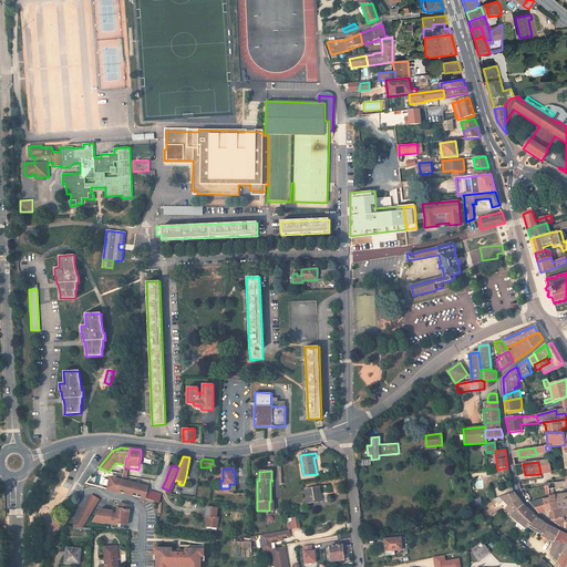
[(117,473),(117,475),(116,478),(110,477),(110,478),(105,477),(104,480),(103,488),(120,493),(122,481),(123,475),(123,474),(117,473)]
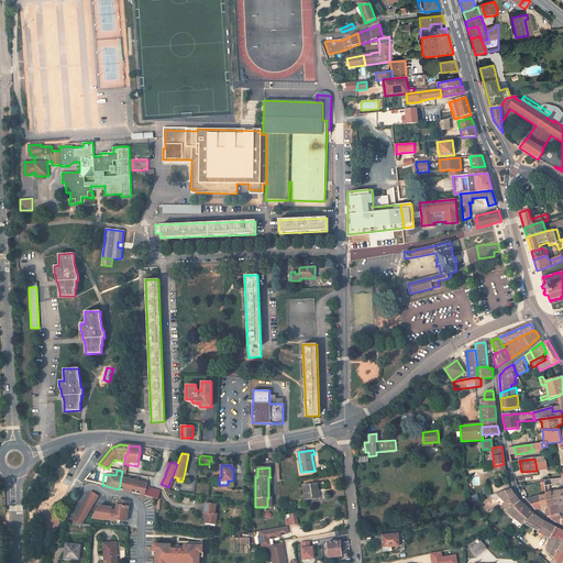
[(121,477),(119,489),(146,496),(147,487),(147,483),(125,478),(124,477),(121,477)]
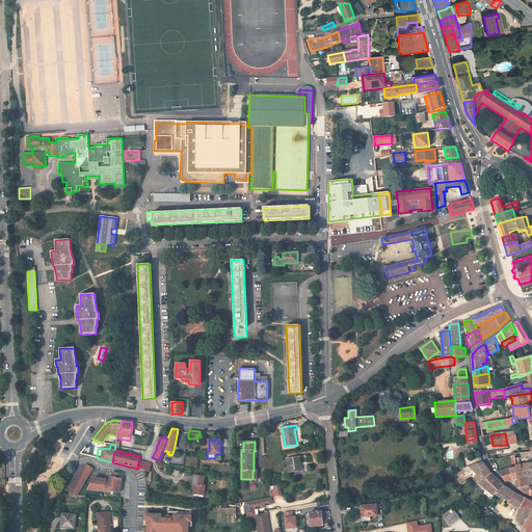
[(306,456),(287,459),(289,472),(302,471),(308,468),(306,456)]
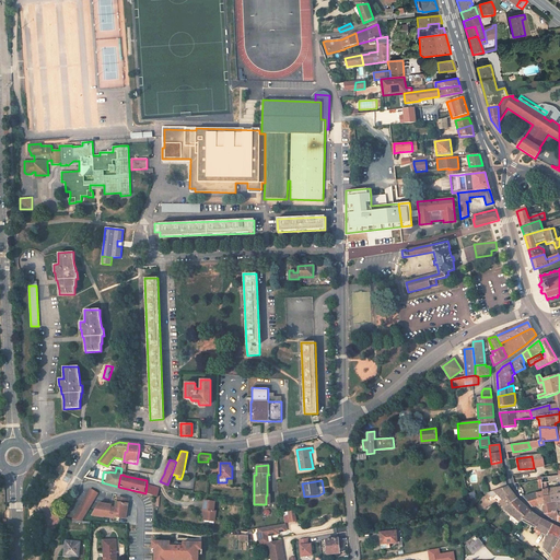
[(488,493),(489,492),(486,483),(479,486),(482,496),(487,493),(488,493)]
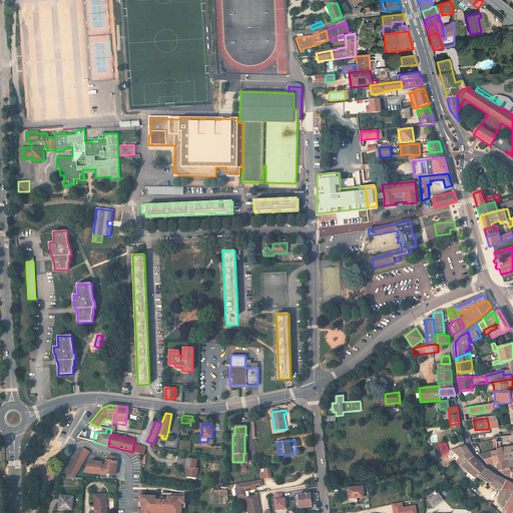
[(465,445),(453,449),(458,454),(461,457),(458,460),(462,465),(473,457),(465,445)]
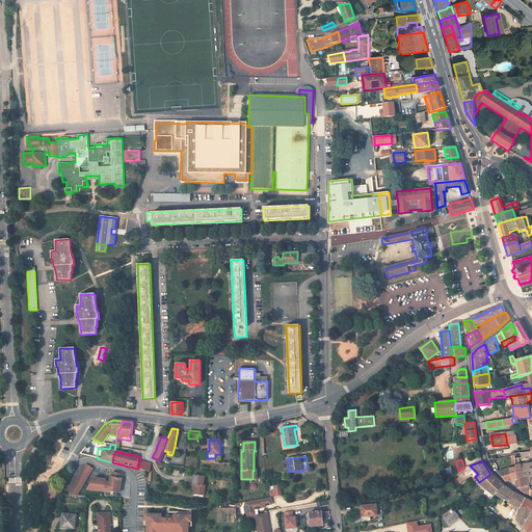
[(516,478),(516,480),(521,478),(524,477),(523,471),(527,470),(527,463),(521,464),(515,466),(515,468),(516,478)]
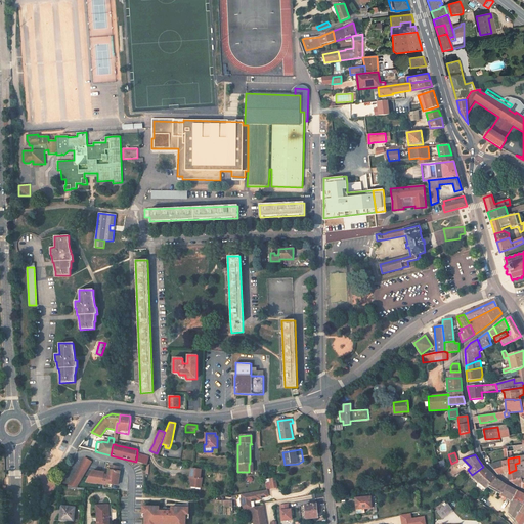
[(85,459),(79,469),(85,473),(90,464),(91,464),(92,463),(85,459)]
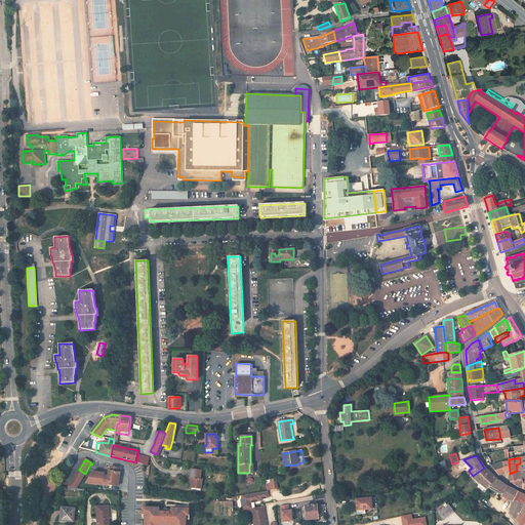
[(469,465),(463,459),(458,461),(457,462),(463,469),(469,465)]
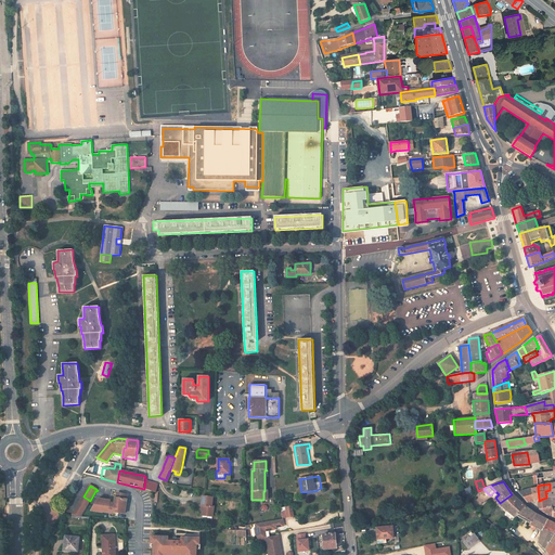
[(531,489),(518,492),(527,502),(533,500),(531,489)]
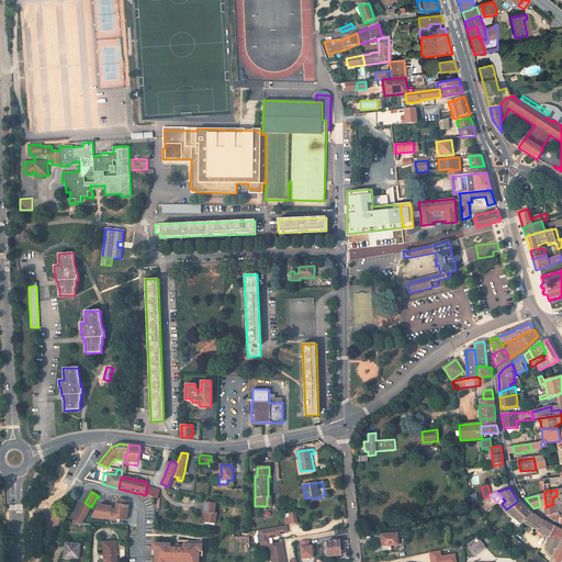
[(561,495),(557,496),(552,497),(553,504),(558,504),(559,513),(561,512),(561,495)]
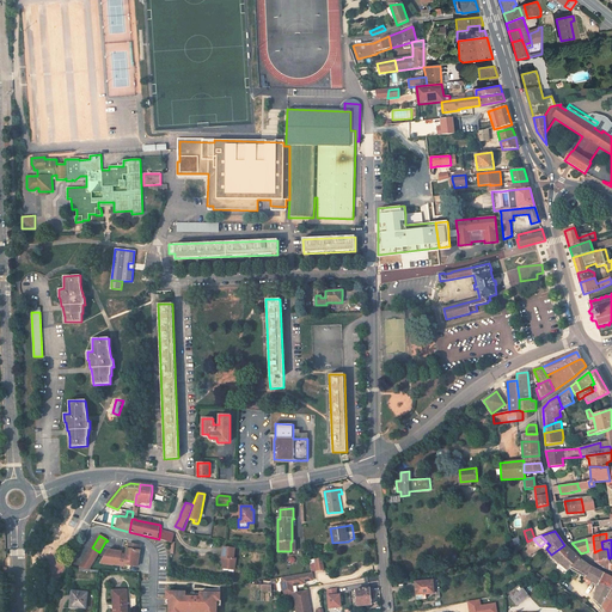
[(141,545),(129,544),(128,555),(122,554),(122,551),(109,549),(101,562),(114,564),(123,565),(124,563),(138,565),(141,545)]
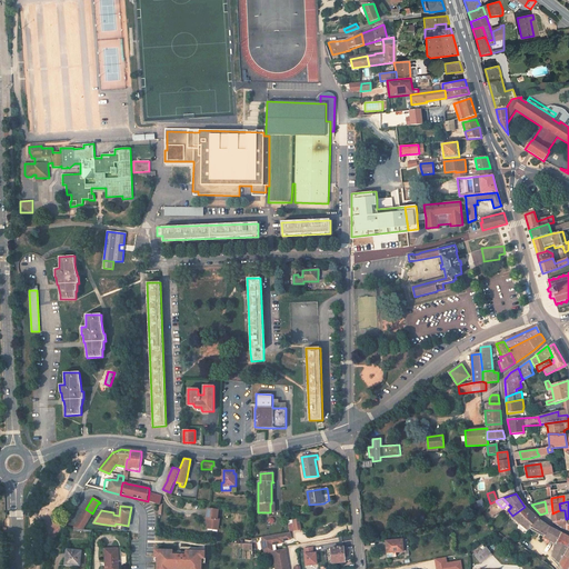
[(532,515),(525,507),(512,516),(511,517),(528,530),(529,529),(530,529),(538,519),(532,515)]
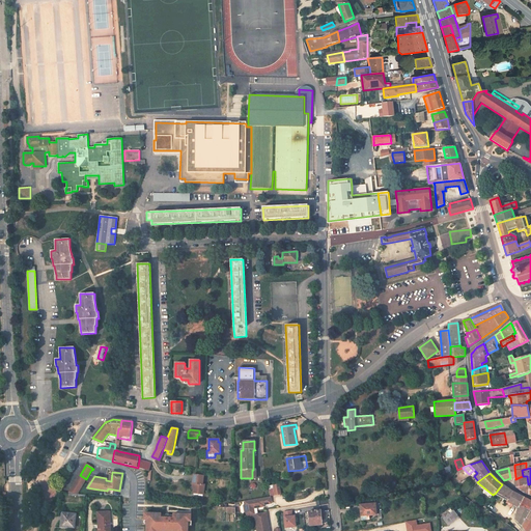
[(80,475),(68,494),(77,494),(86,479),(80,475)]
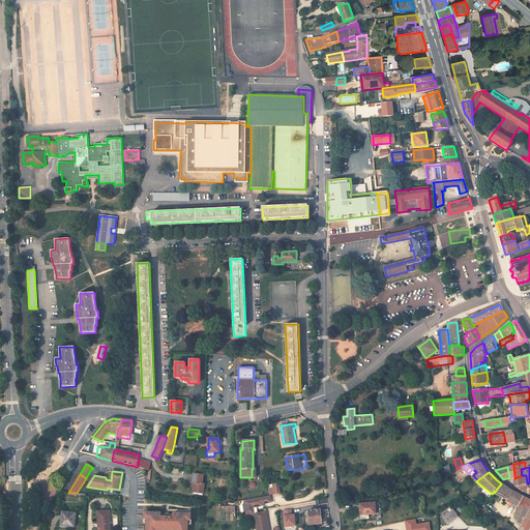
[(194,487),(193,492),(203,494),(204,483),(203,483),(204,475),(194,474),(193,482),(194,483),(194,487)]
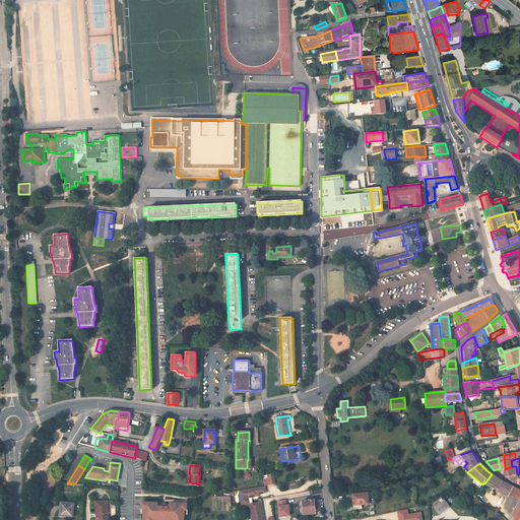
[(505,470),(506,477),(514,482),(518,484),(517,476),(517,474),(516,466),(512,466),(509,467),(505,469),(505,470)]
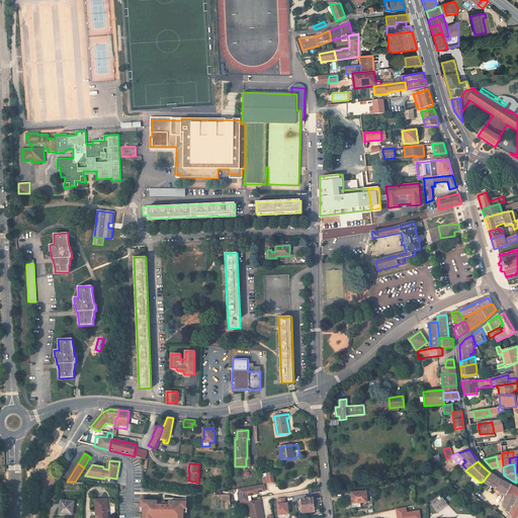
[(500,480),(490,472),(483,482),(484,483),(506,495),(506,494),(510,485),(500,480)]
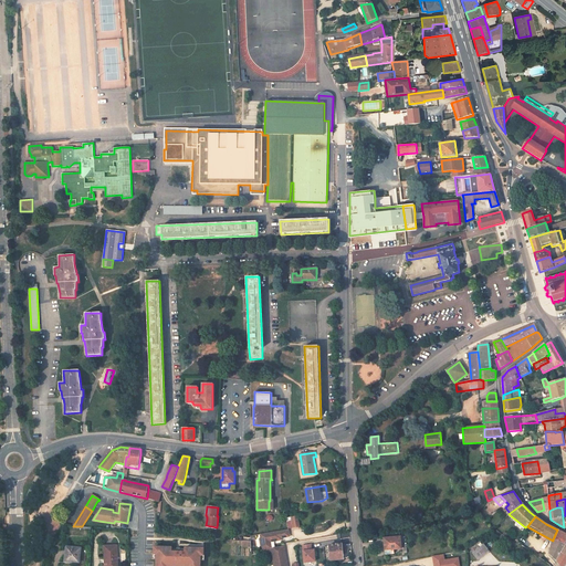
[(289,530),(261,535),(261,538),(260,540),(261,545),(263,546),(263,549),(265,549),(272,548),(275,547),(274,542),(282,541),(281,538),(290,537),(289,530)]
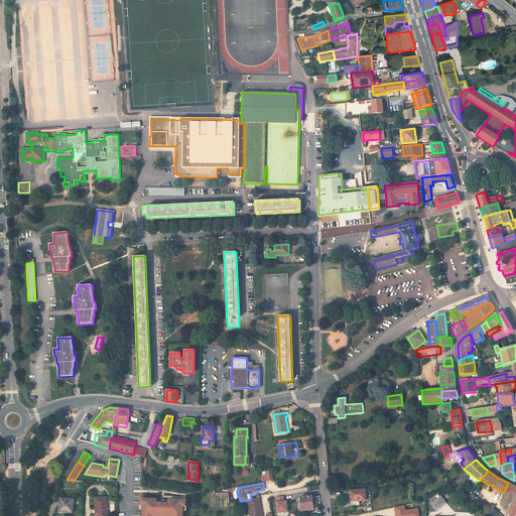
[(515,487),(508,483),(504,492),(515,496),(515,494),(515,487)]
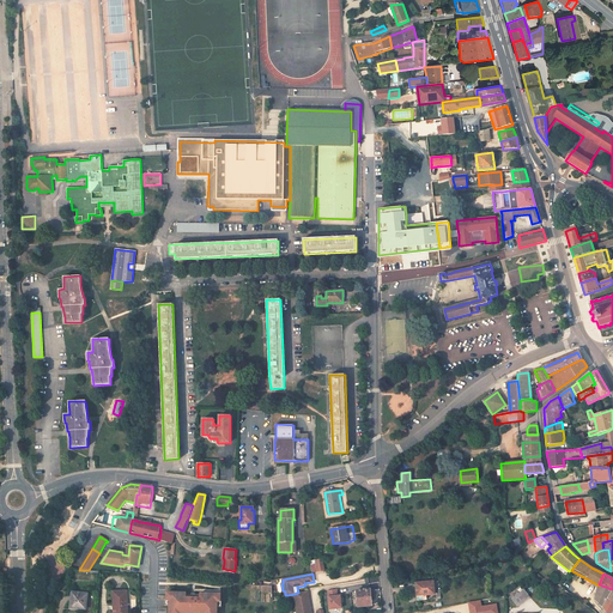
[(434,582),(425,582),(425,583),(417,584),(417,596),(426,595),(435,594),(434,582)]
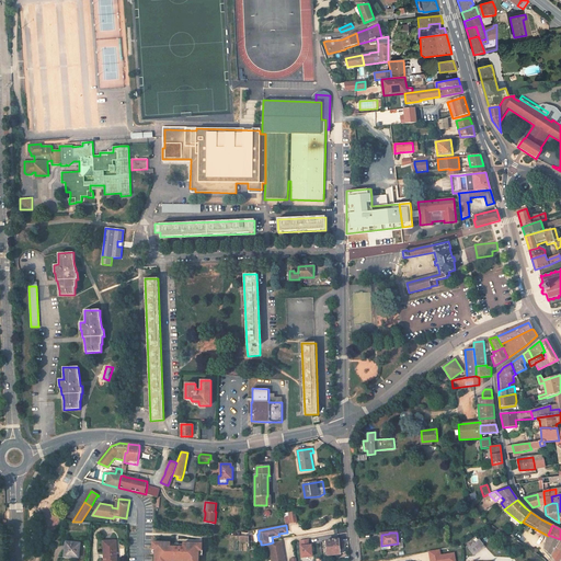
[(544,550),(554,560),(560,560),(560,537),(560,539),(548,535),(548,536),(544,550)]
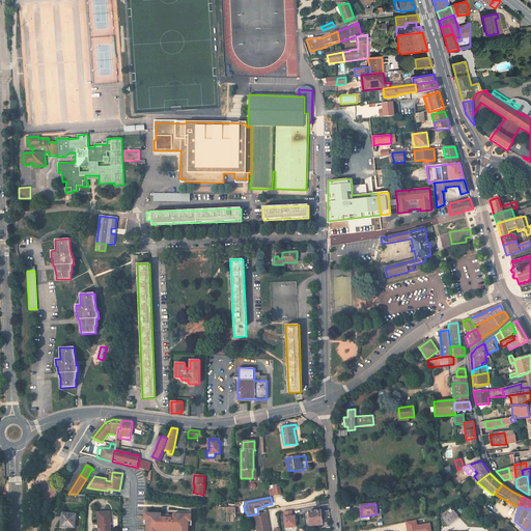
[(286,528),(297,527),(296,515),(292,515),(292,510),(285,511),(286,528)]
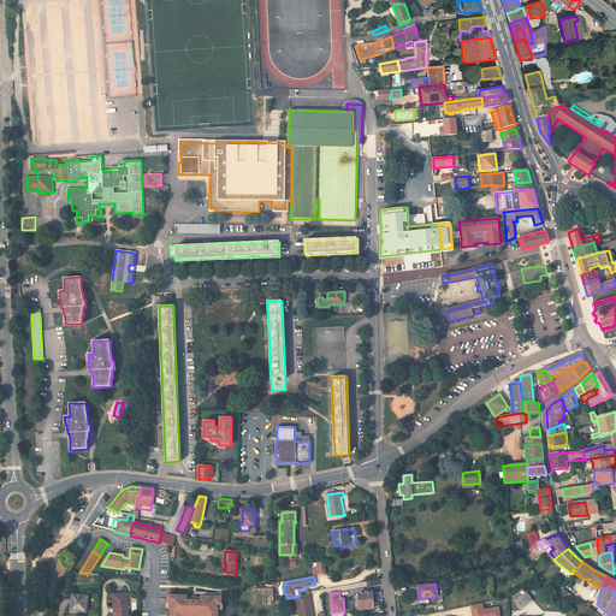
[(365,593),(360,593),(359,593),(360,609),(365,608),(373,608),(372,592),(365,593)]
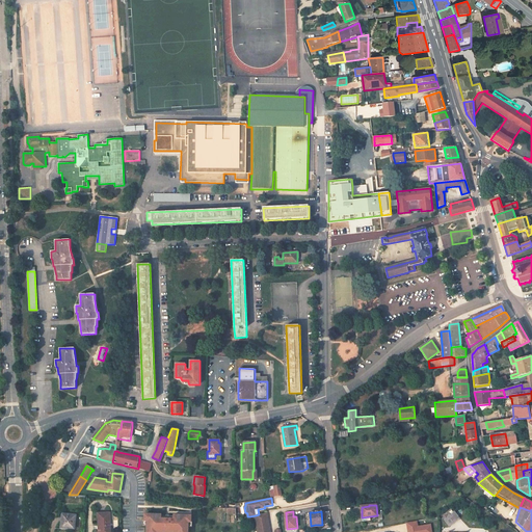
[(460,519),(455,511),(449,516),(454,524),(460,519)]
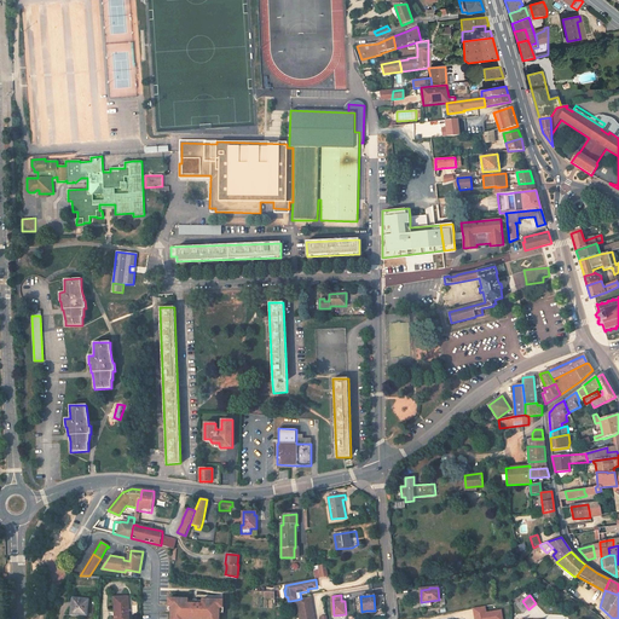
[(88,600),(73,597),(71,613),(87,615),(88,600)]
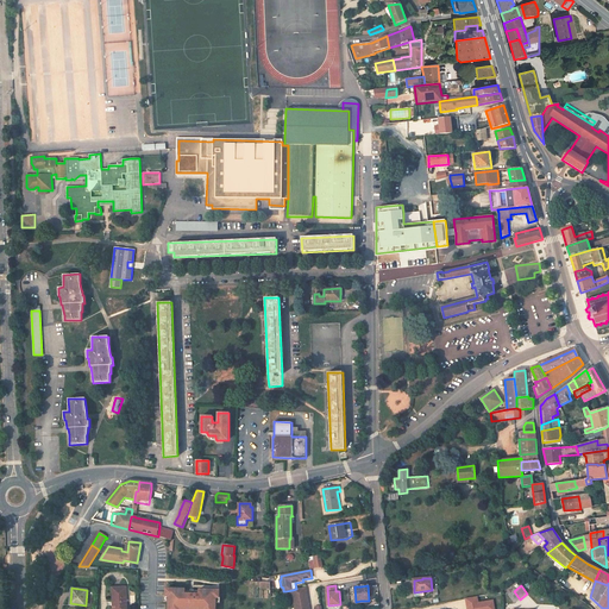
[(126,608),(125,588),(112,589),(113,602),(114,602),(114,608),(126,608)]
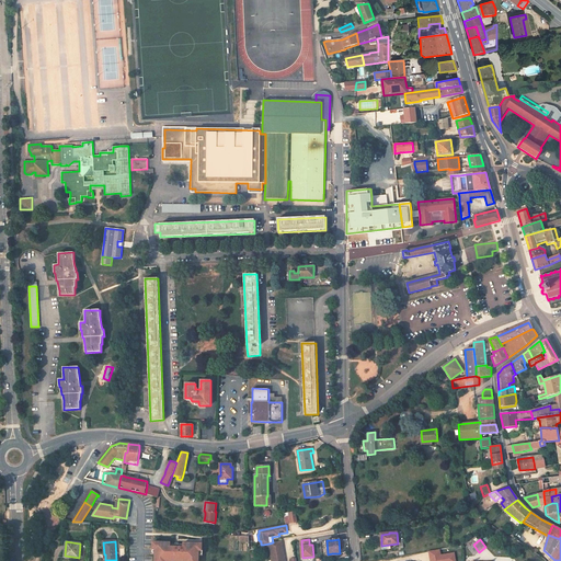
[(282,546),(282,541),(273,542),(270,544),(270,546),(272,560),(275,560),(285,560),(283,546),(282,546)]
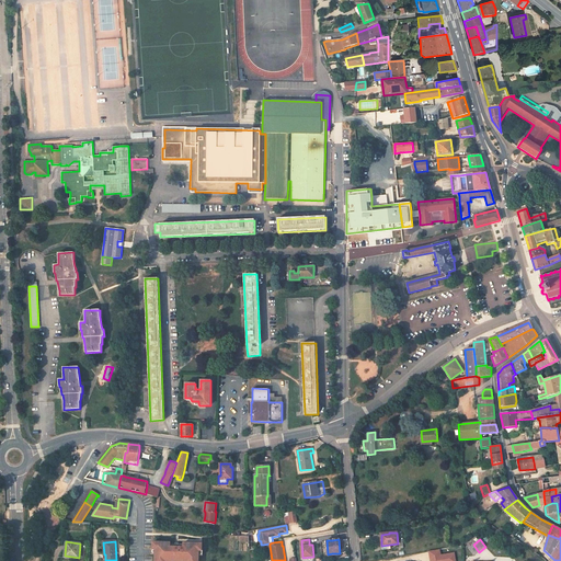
[(152,549),(156,549),(156,554),(155,560),(198,560),(198,556),(198,550),(202,551),(202,550),(202,544),(183,544),(183,545),(179,545),(179,544),(153,542),(152,549)]
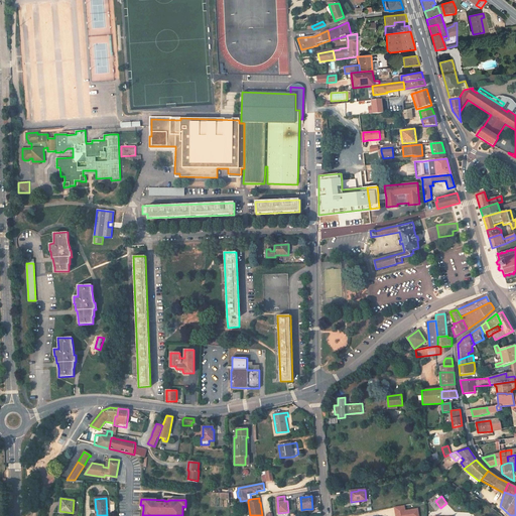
[(440,508),(435,501),(430,504),(436,511),(440,508)]
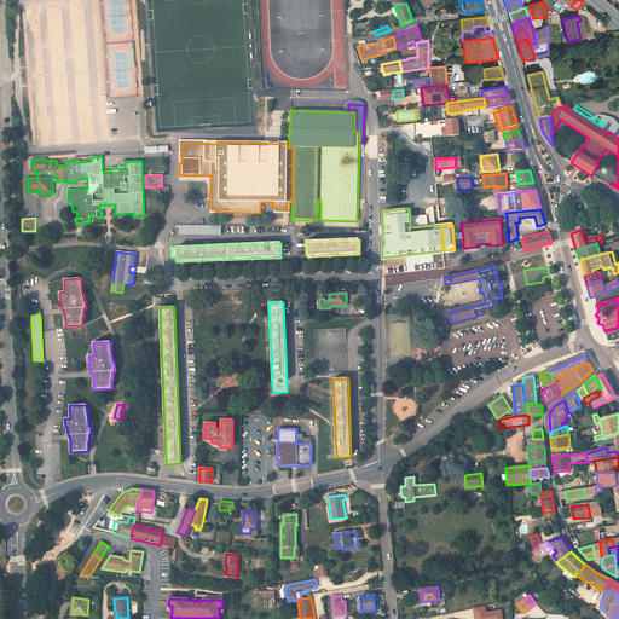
[(486,607),(474,609),(475,618),(502,618),(501,611),(486,613),(486,607)]
